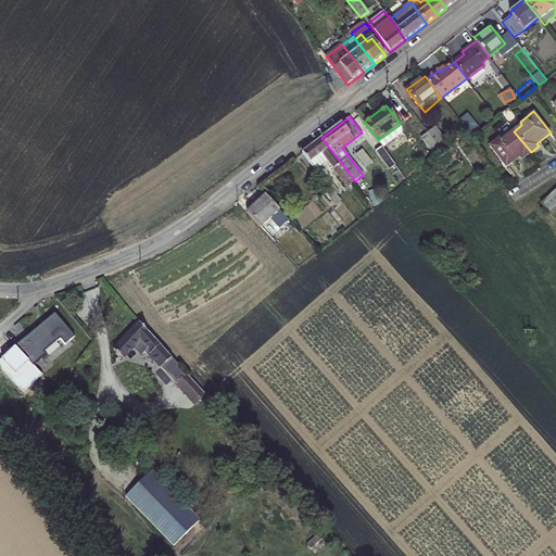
[(512,128),(514,131),(521,125),(520,122),(512,128)]
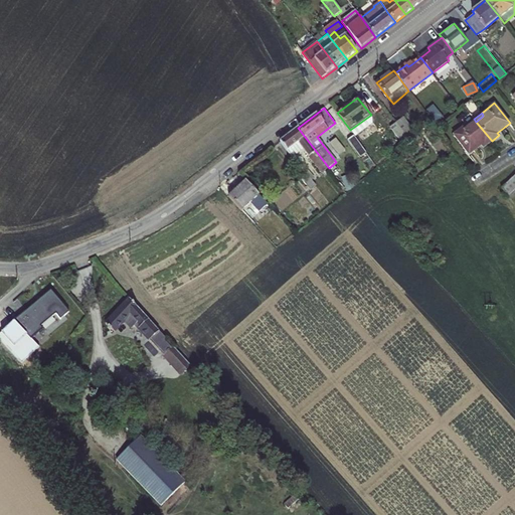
[(396,123),(412,145),(420,139),(403,118),(396,123)]
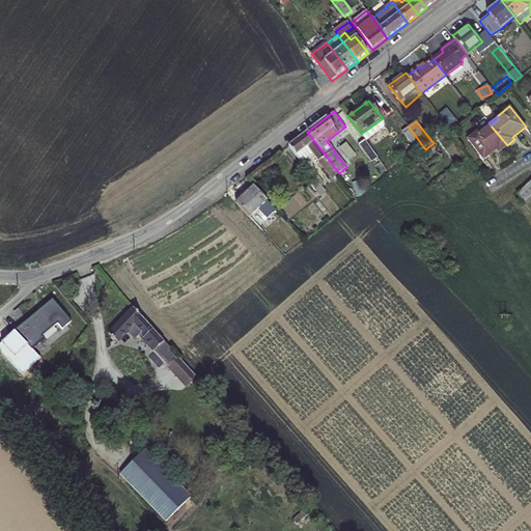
[(488,122),(481,129),(483,131),(491,126),(488,122)]
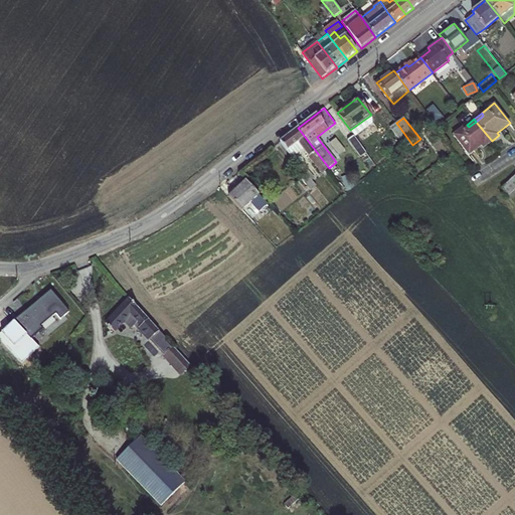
[(492,141),(476,122),(469,127),(467,125),(454,135),(469,155),(482,145),(484,147),(492,141)]
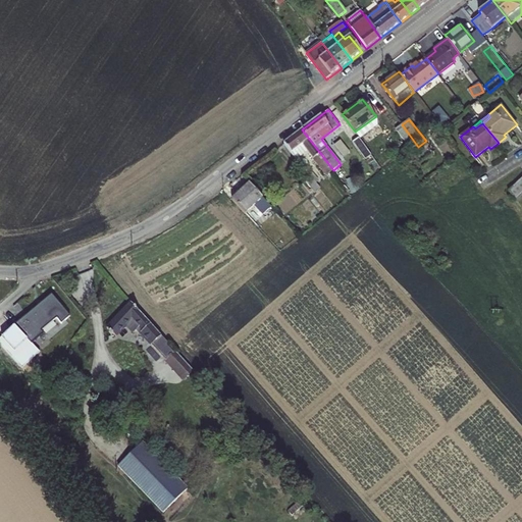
[(412,152),(418,147),(402,124),(396,129),(412,152)]
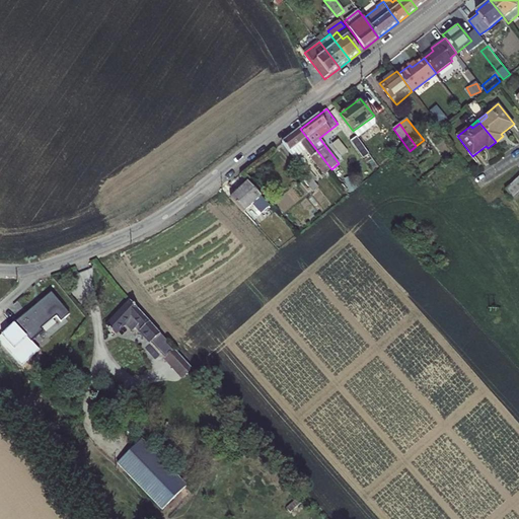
[(325,174),(331,169),(300,129),(282,143),(295,159),(305,151),(325,174)]
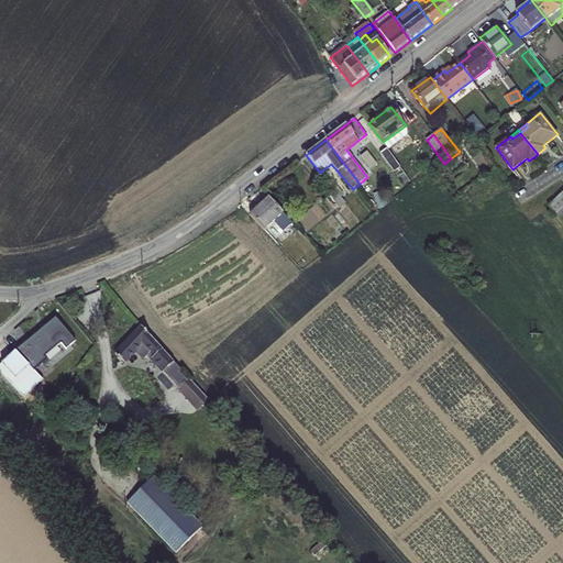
[(340,197),(343,195),(335,186),(327,192),(339,208),(344,202),(340,197)]
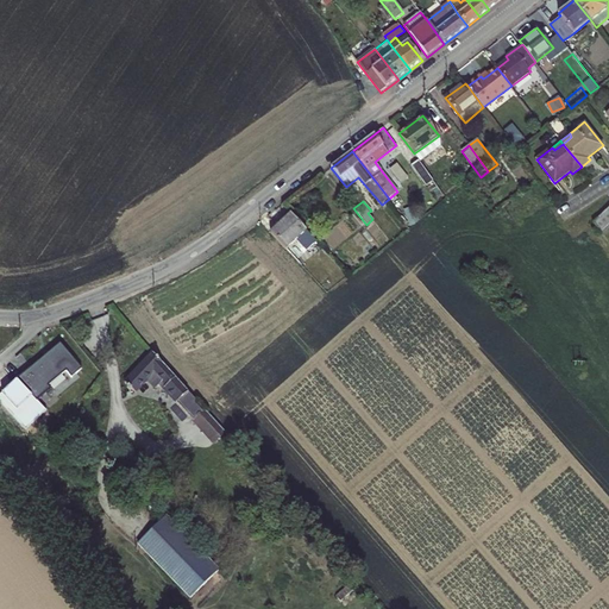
[(601,232),(608,223),(608,206),(592,223),(601,232)]
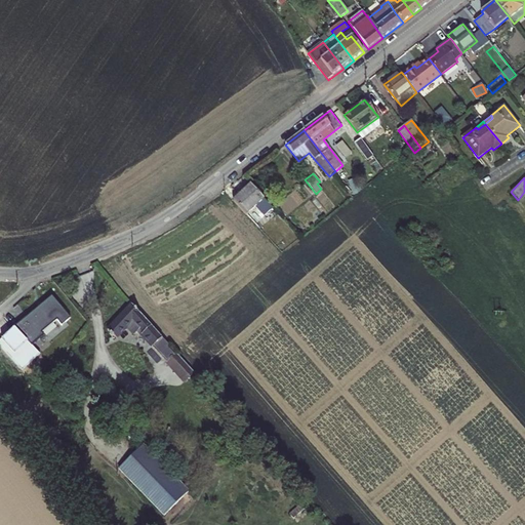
[(273,208),(265,199),(250,185),(233,200),(256,225),(264,217),(254,208),(258,205),(267,214),(273,208)]
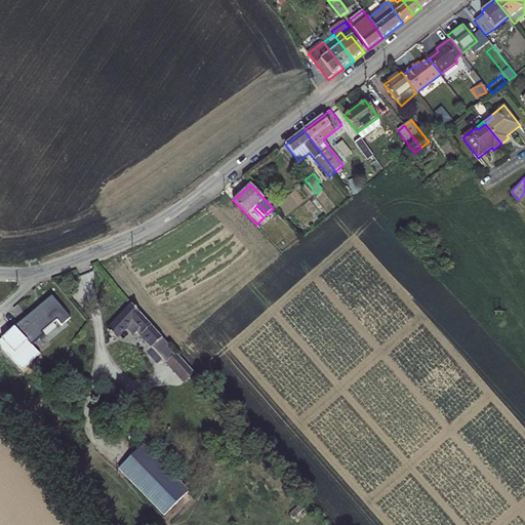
[(267,214),(258,205),(254,208),(264,217),(267,214)]
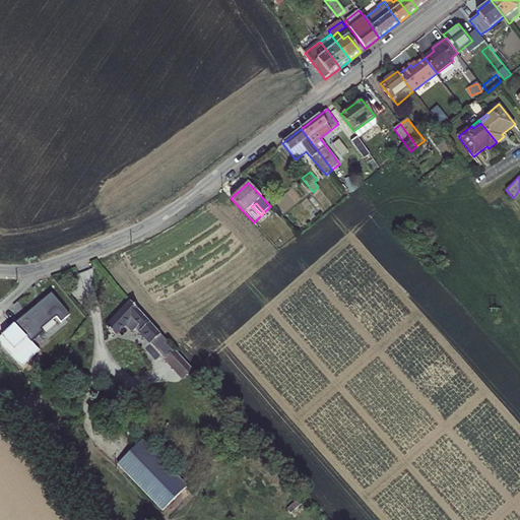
[(263,218),(261,215),(254,222),(256,224),(263,218)]
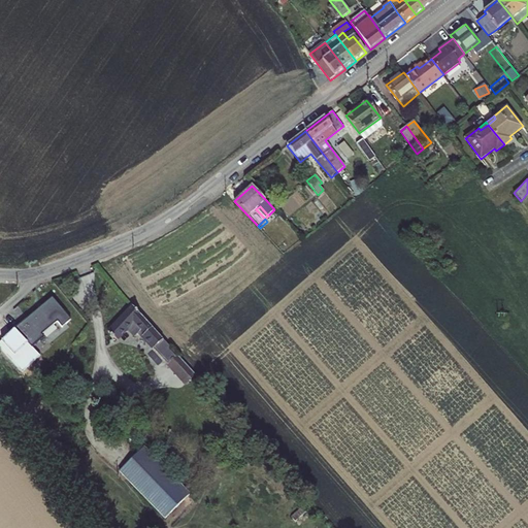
[(53,297),(31,315),(14,329),(26,342),(32,336),(37,332),(43,339),(48,345),(54,340),(48,334),(60,324),(62,327),(64,325),(65,326),(72,320),(65,312),(53,297)]
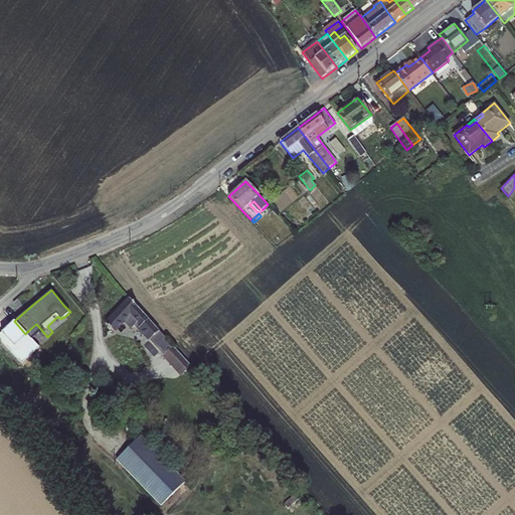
[(138,329),(156,349),(166,339),(130,299),(106,324),(113,333),(123,322),(130,330),(134,327),(137,331),(138,329)]
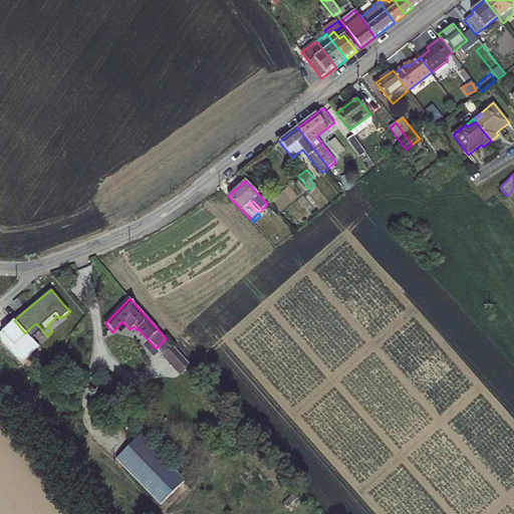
[(25,333),(14,320),(0,333),(0,338),(21,361),(30,353),(27,350),(29,348),(27,346),(33,341),(25,333)]
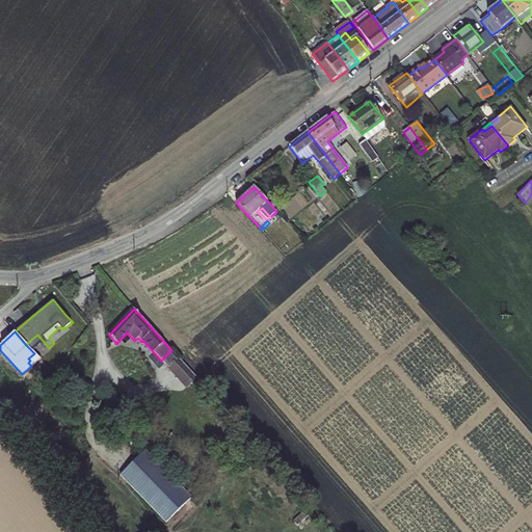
[(37,335),(32,339),(40,346),(44,342),(37,335)]
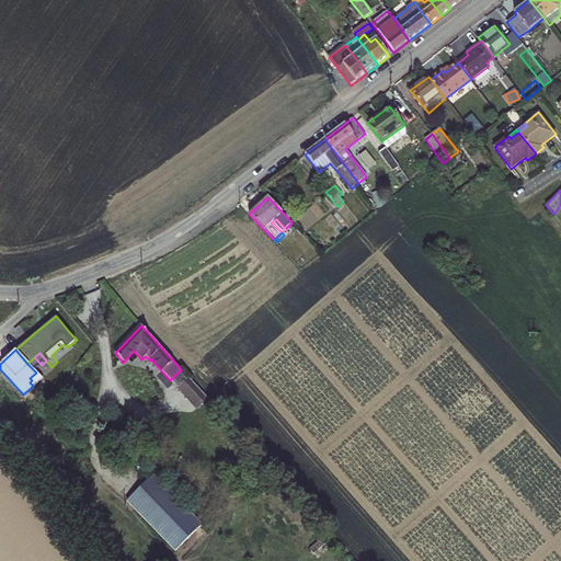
[(197,408),(207,398),(189,378),(179,387),(197,408)]
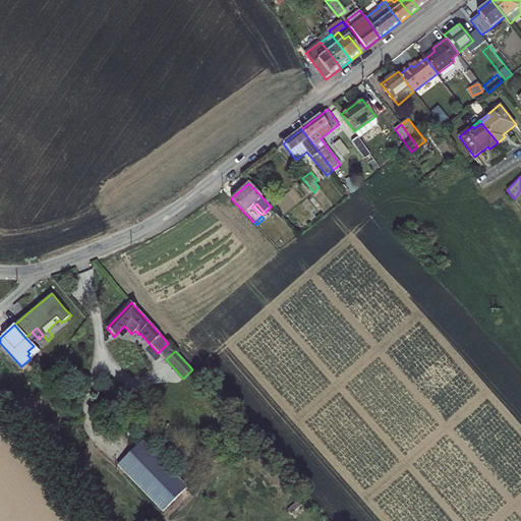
[(118,465),(163,511),(187,487),(141,442),(133,450),(127,456),(118,465)]
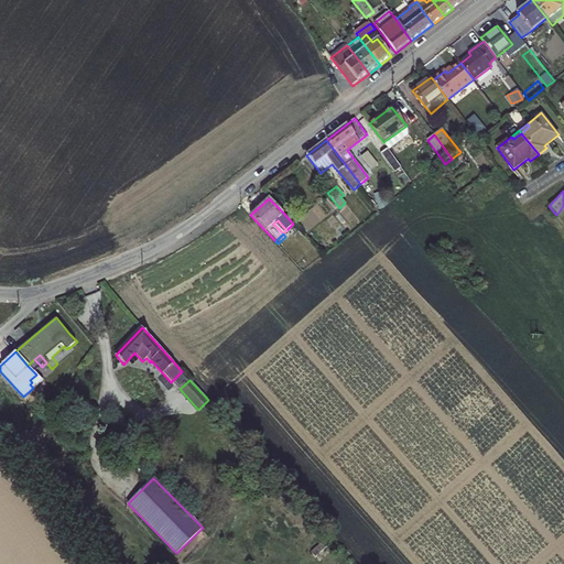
[(144,487),(142,484),(136,490),(138,494),(144,487)]
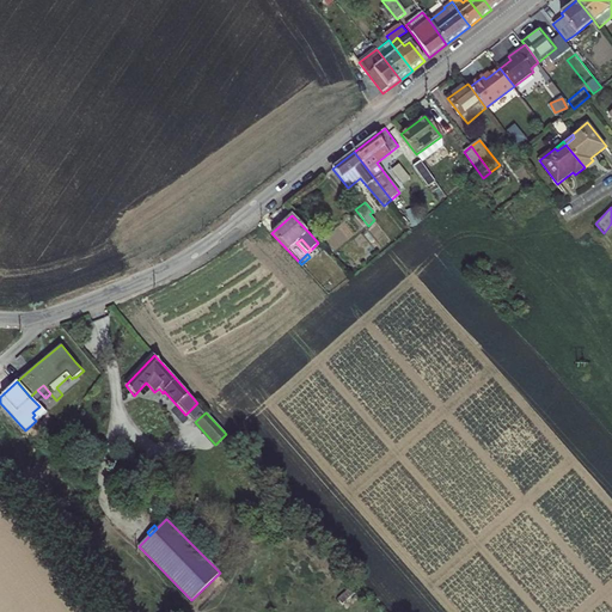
[(337,600),(342,605),(354,595),(349,589),(337,600)]
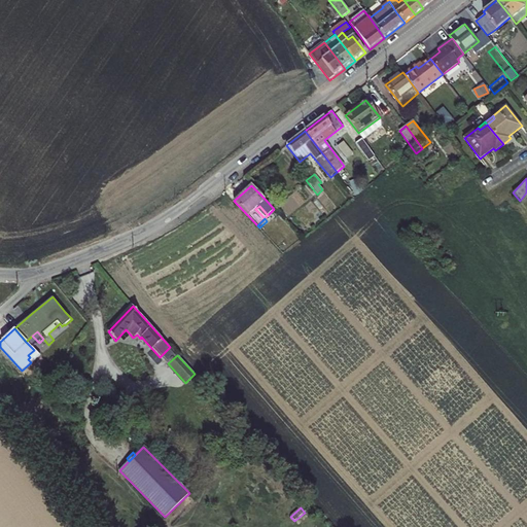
[(271,515),(279,524),(286,517),(279,508),(271,515)]
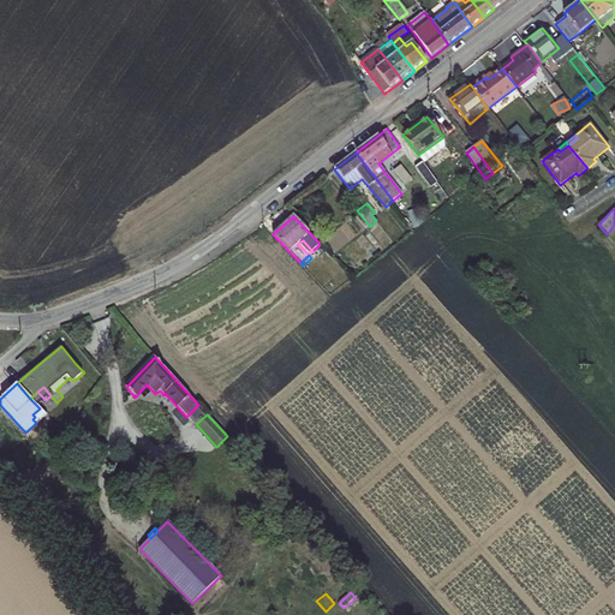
[(357,607),(363,614),(368,614),(371,613),(362,602),(357,607)]
